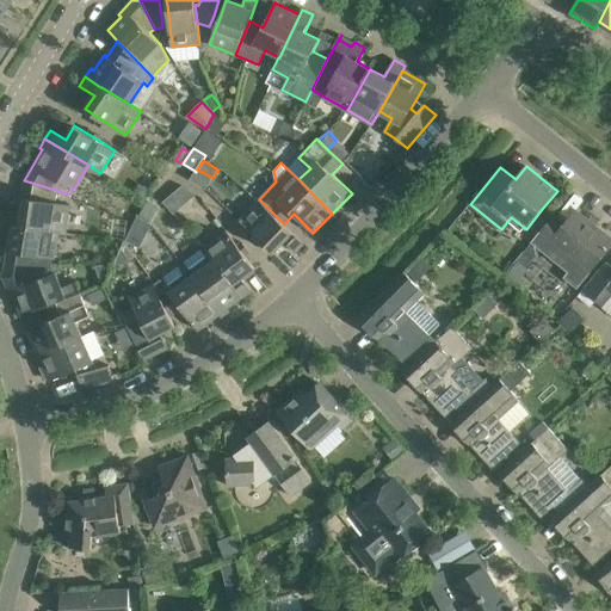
[(68,196),(69,195),(59,191),(24,180),(22,198),(23,199),(22,214),(0,210),(0,221),(59,232),(67,233),(72,203),(56,202),(59,192),(68,196)]
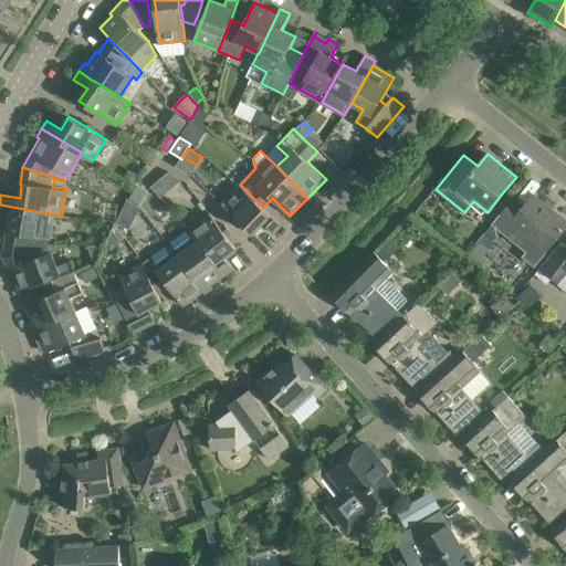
[(166,168),(154,188),(167,197),(179,177),(166,168)]
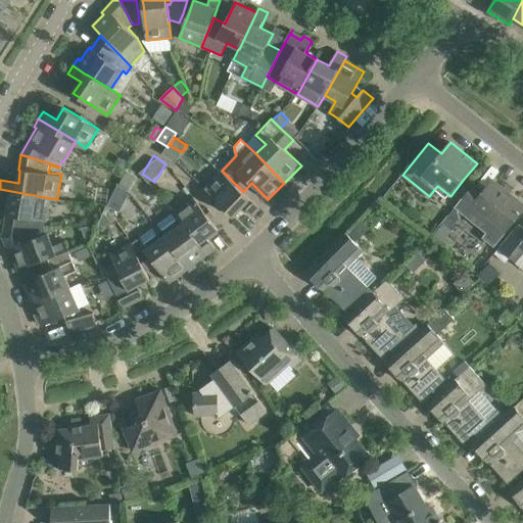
[(260,208),(243,192),(222,171),(204,188),(234,217),(243,206),(253,216),(260,208)]
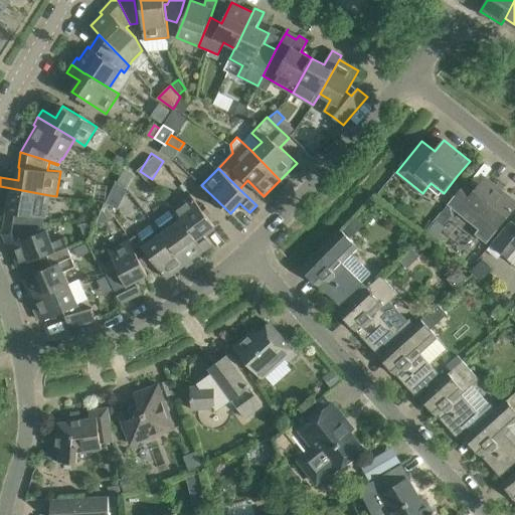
[(454,197),(448,204),(449,204),(455,210),(456,210),(479,229),(487,219),(497,228),(506,218),(514,205),(514,199),(486,177),(474,192),(465,185),(455,198),(454,197)]
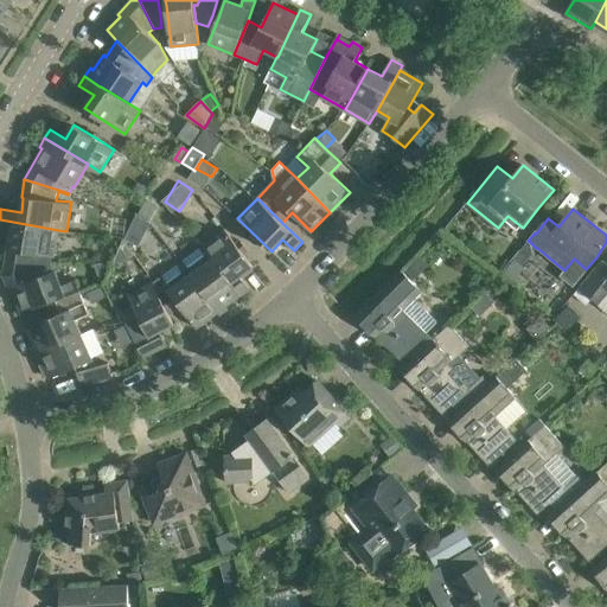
[(138,244),(149,219),(138,213),(126,237),(138,244)]
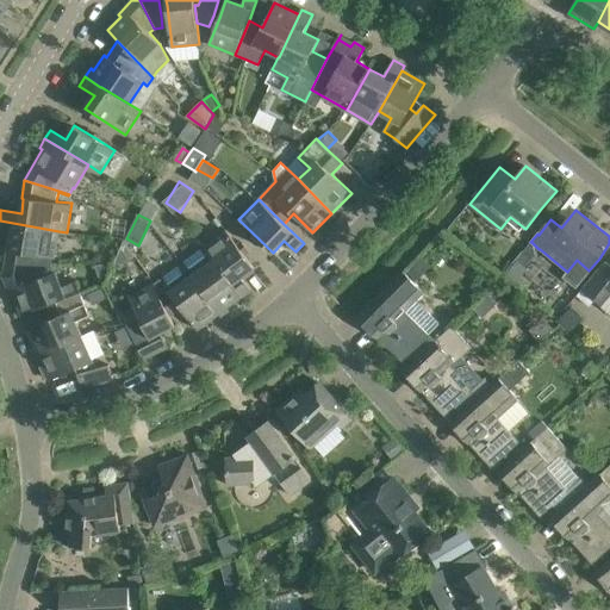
[(55,257),(58,231),(0,221),(0,232),(11,235),(4,277),(33,265),(39,265),(53,265),(54,256),(55,257)]
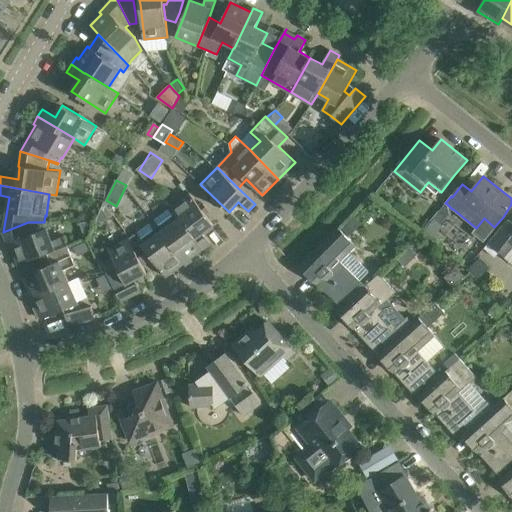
[(214,225),(200,206),(190,193),(172,207),(204,249),(211,244),(203,233),(214,225)]
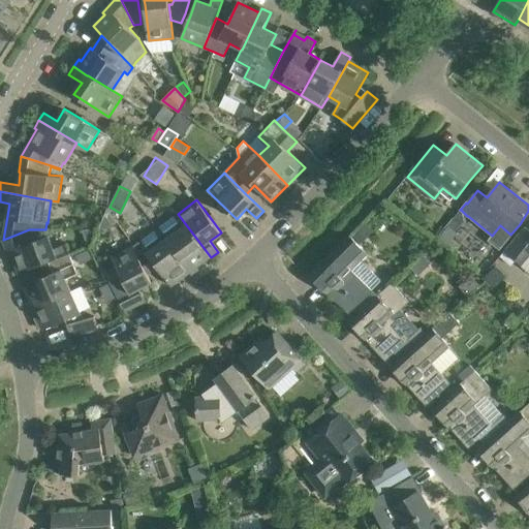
[(461,210),(448,225),(456,231),(468,216),(467,216),(461,210)]
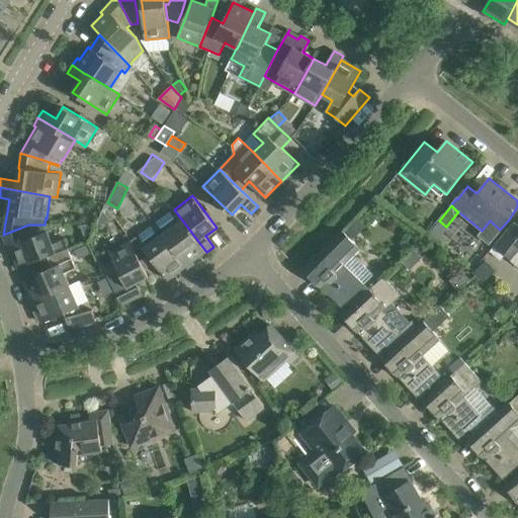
[(193,261),(206,252),(174,209),(155,224),(157,226),(186,266),(188,268),(195,263),(193,261)]
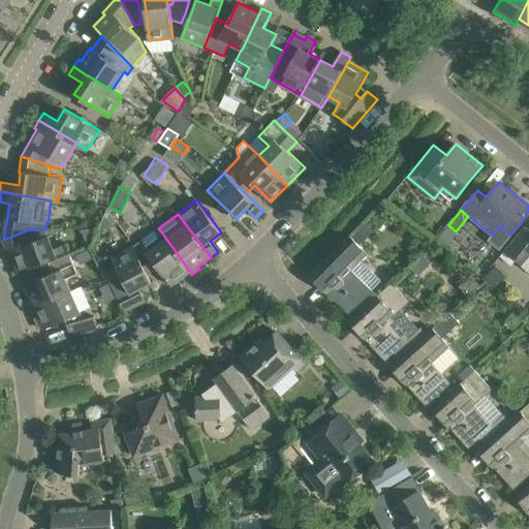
[(528,229),(524,226),(504,251),(522,266),(528,256),(528,229)]
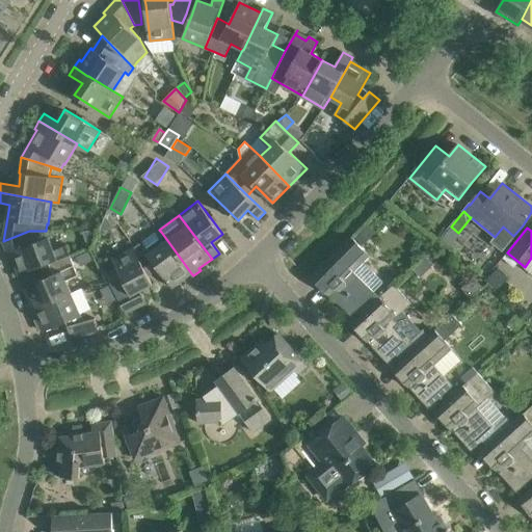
[(173,288),(191,273),(161,232),(159,230),(136,246),(134,247),(149,275),(159,268),(173,288)]
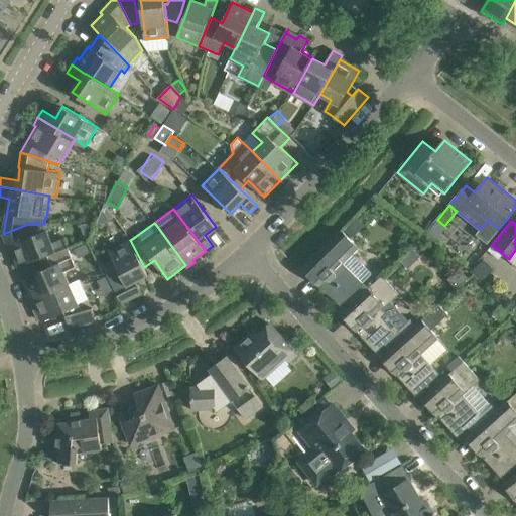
[(47,230),(46,231),(44,225),(44,224),(33,224),(28,224),(3,234),(10,253),(13,251),(18,266),(39,258),(55,251),(69,247),(66,238),(52,242),(47,230)]
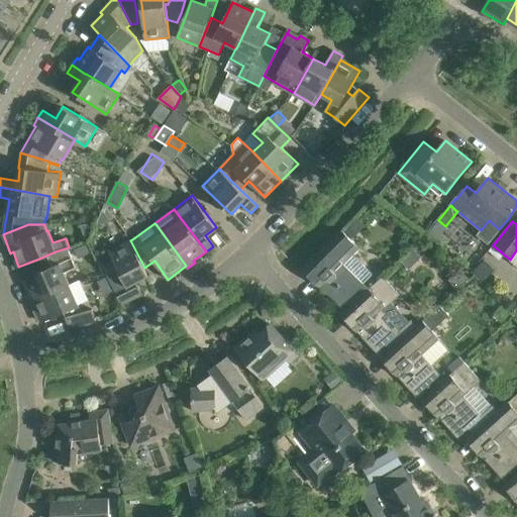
[(342,230),(304,270),(341,307),(374,274),(354,254),(360,247),(357,244),(352,239),(344,231),(342,230)]
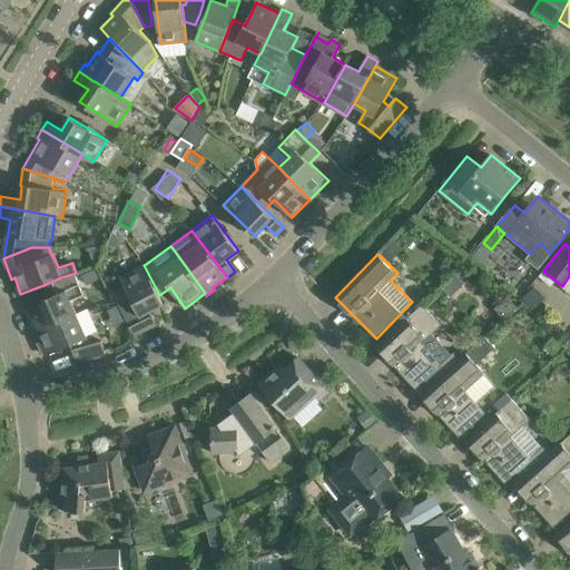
[(164,304),(159,295),(144,265),(120,277),(130,297),(118,303),(135,335),(157,324),(150,312),(164,304)]
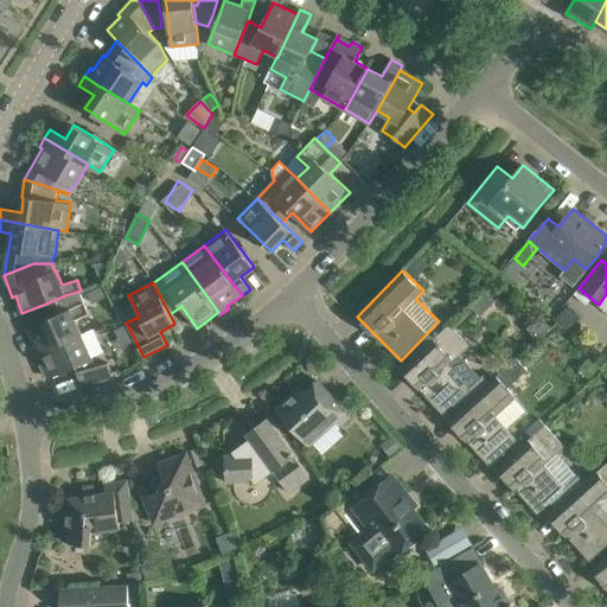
[(39,352),(82,333),(76,319),(89,313),(84,301),(81,291),(65,295),(46,304),(52,317),(27,328),(39,352)]
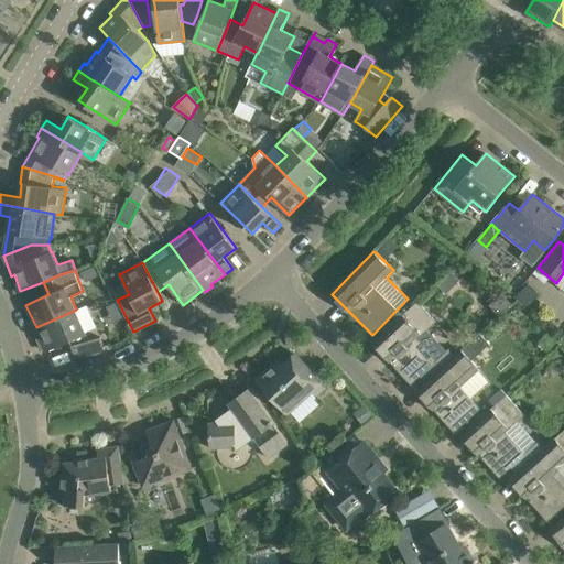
[(384,332),(373,342),(412,384),(421,376),(438,360),(418,338),(436,321),(418,301),(384,332)]
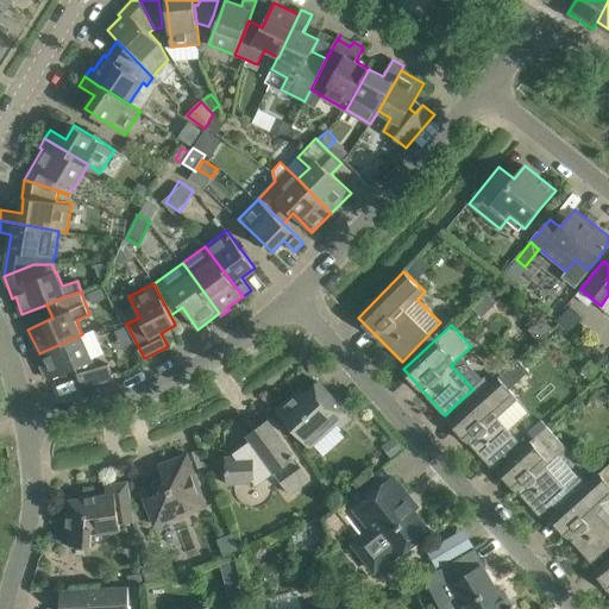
[(113,378),(110,364),(96,368),(82,334),(39,353),(50,380),(76,368),(79,374),(82,388),(113,378)]
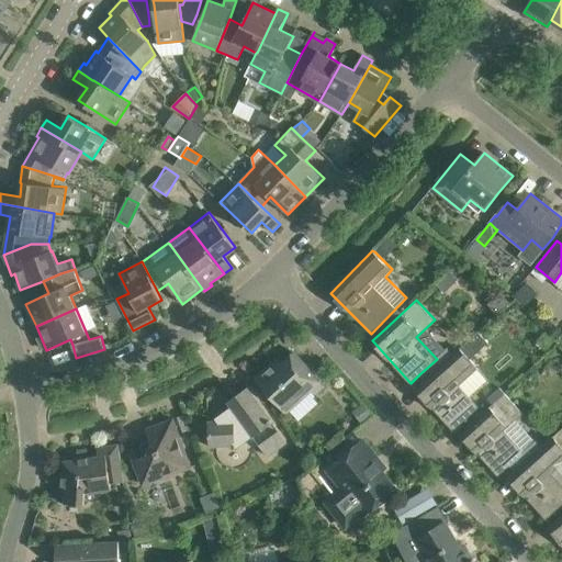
[(425,380),(415,389),(453,430),(470,416),(480,406),(470,396),(487,381),(478,369),(479,368),(471,359),(489,343),(479,332),(460,348),(453,353),(425,380)]
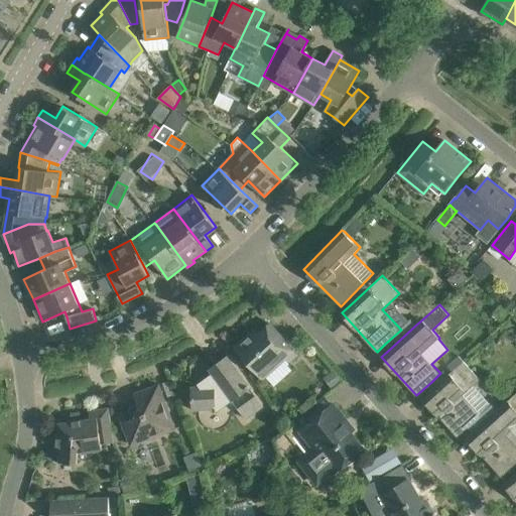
[(285,358),(289,362),(297,355),(270,325),(263,331),(267,335),(262,339),(255,331),(236,348),(263,378),(285,358)]
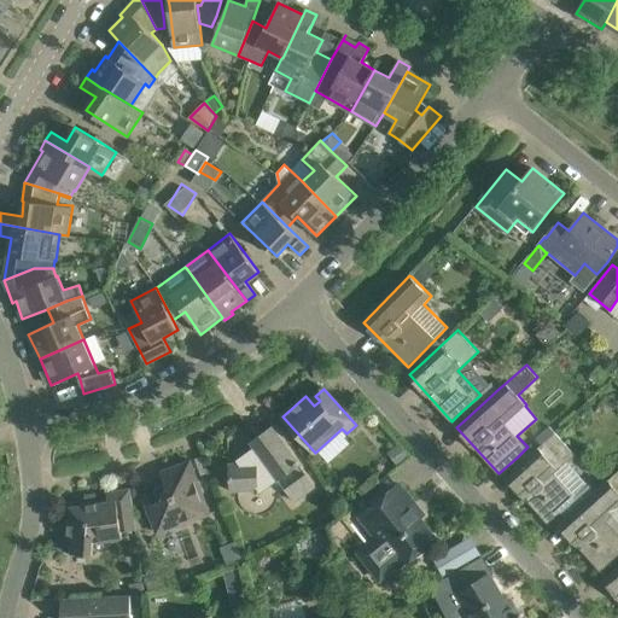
[(316,487),(286,445),(272,426),(251,442),(255,447),(237,460),(239,464),(229,464),(231,491),(257,490),(261,494),(279,481),(295,502),(316,487)]
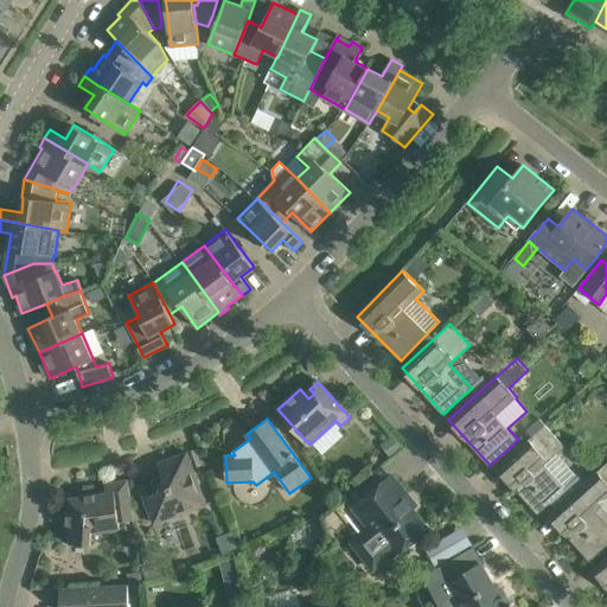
[(540,419),(526,432),(531,436),(544,425),(540,419)]
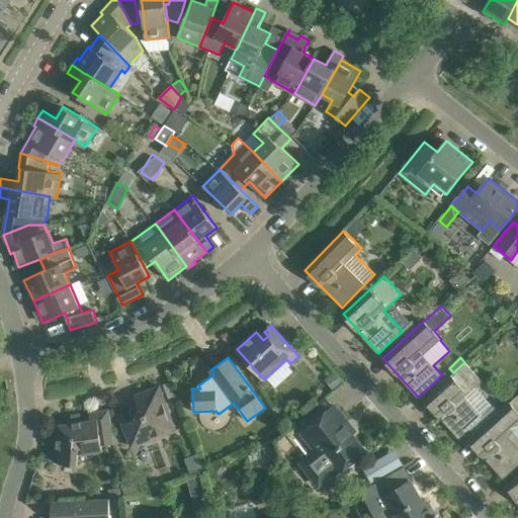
[(439,386),(424,400),(459,439),(470,429),(475,434),(500,412),(499,412),(494,406),(494,407),(476,386),(483,380),(465,362),(464,362),(453,372),(439,386)]
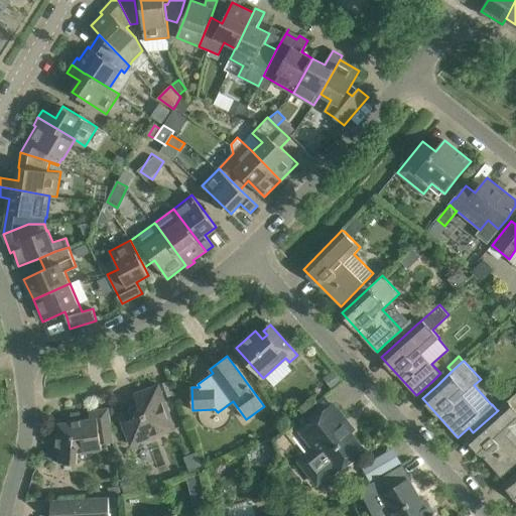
[(173,422),(166,403),(159,384),(134,394),(140,409),(135,411),(137,416),(122,421),(130,443),(146,437),(147,440),(173,430),(170,423),(173,422)]
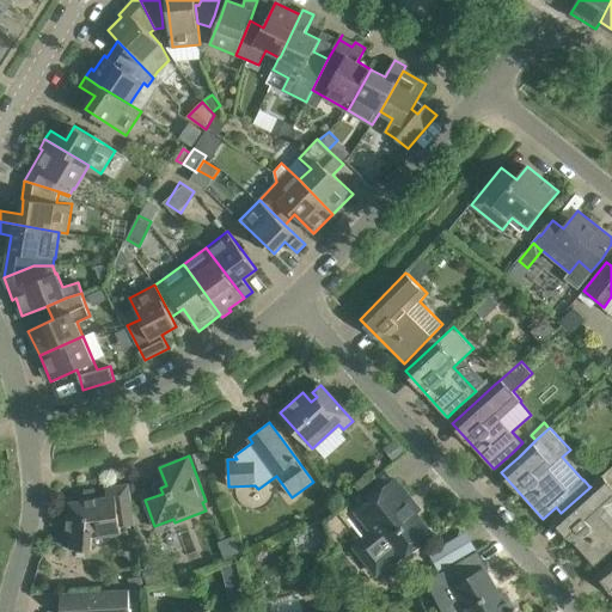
[(561,513),(554,519),(595,565),(611,549),(611,465),(589,487),(591,487),(561,513)]
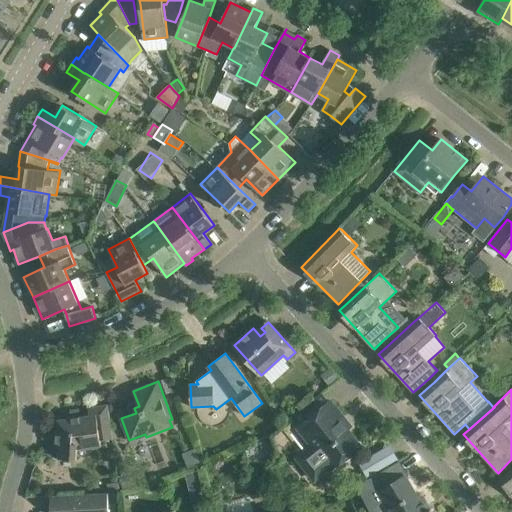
[(340,420),(344,417),(331,401),(329,402),(322,393),(286,421),(289,425),(295,420),(299,425),(298,427),(313,445),(298,457),(316,480),(331,468),(332,469),(361,446),(340,420)]
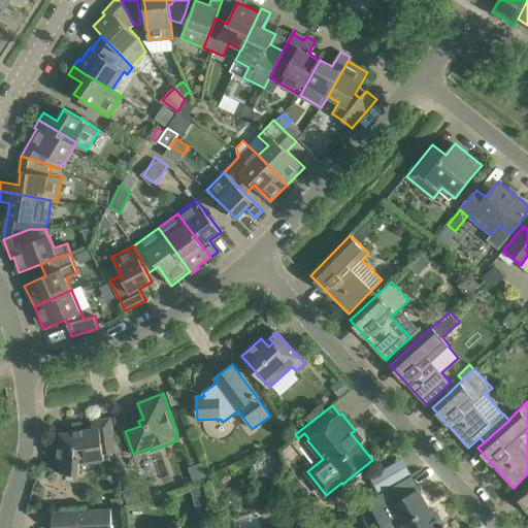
[(117,453),(114,437),(111,418),(91,420),(93,428),(60,433),(59,457),(62,457),(61,472),(79,473),(80,464),(105,461),(104,455),(117,453)]
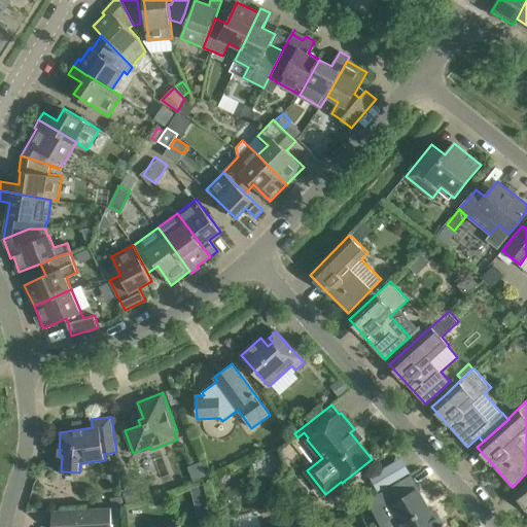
[(371,476),(379,491),(410,472),(401,458),(371,476)]
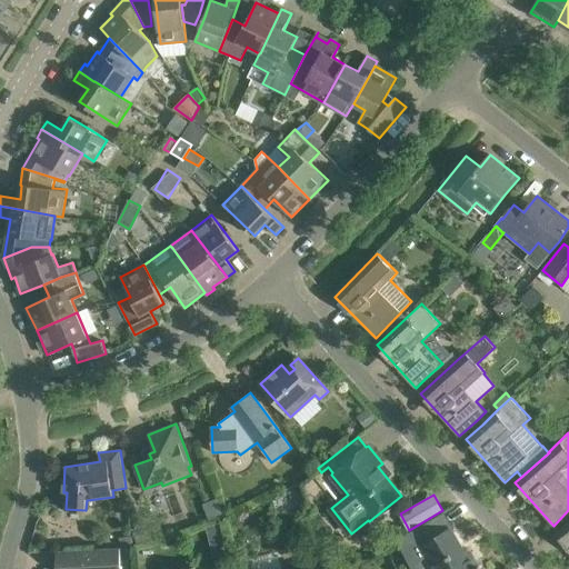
[(568,521),(556,532),(568,550),(568,521)]
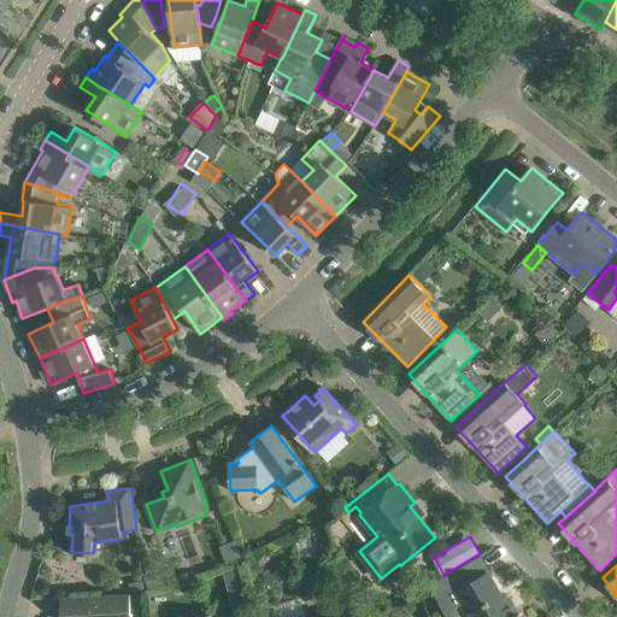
[(159,568),(144,574),(150,591),(165,583),(159,568)]
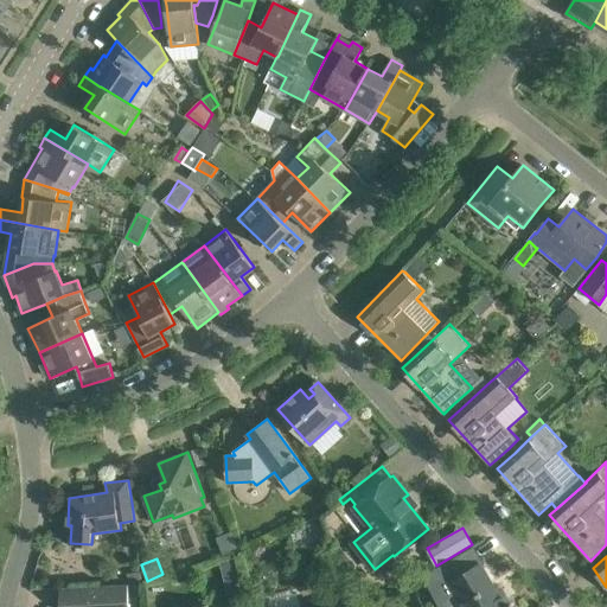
[(513,606),(511,604),(506,606),(481,563),(448,582),(462,606),(513,606)]
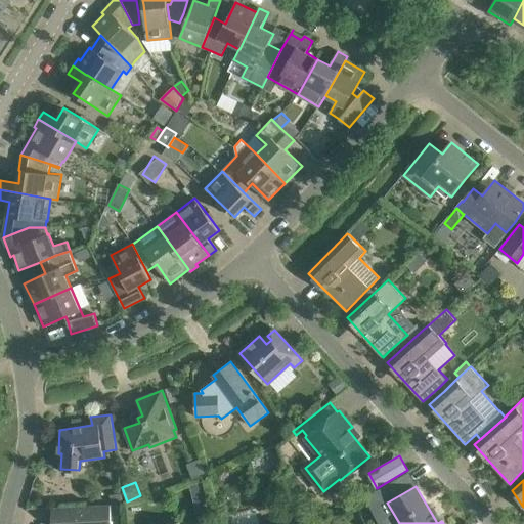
[(118,523),(118,516),(112,516),(111,505),(73,507),(52,507),(52,522),(53,523),(118,523)]
